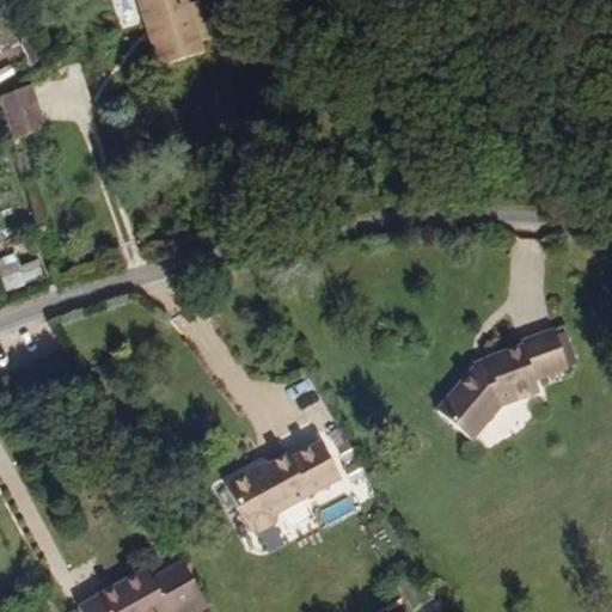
[(159,5),(114,31),(126,54),(171,28),(159,5)]
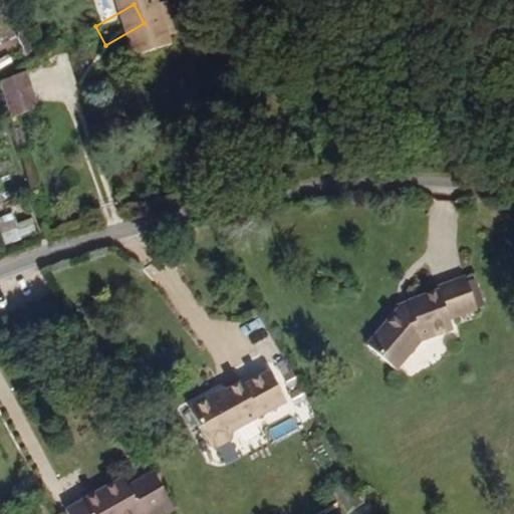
[(182,88),(155,41),(144,23),(105,45),(142,110),(159,101),(182,88)]
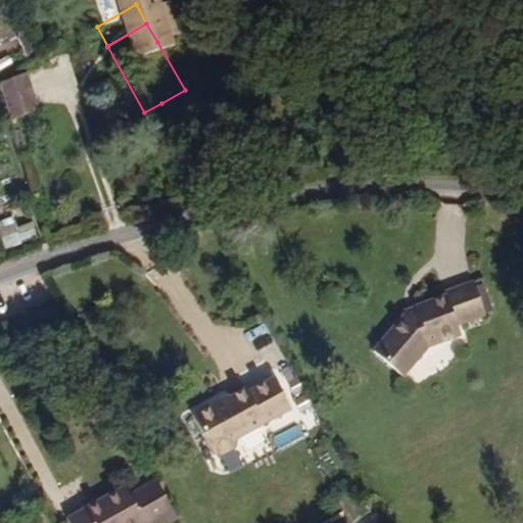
[(34,138),(74,120),(50,80),(25,95),(34,138)]
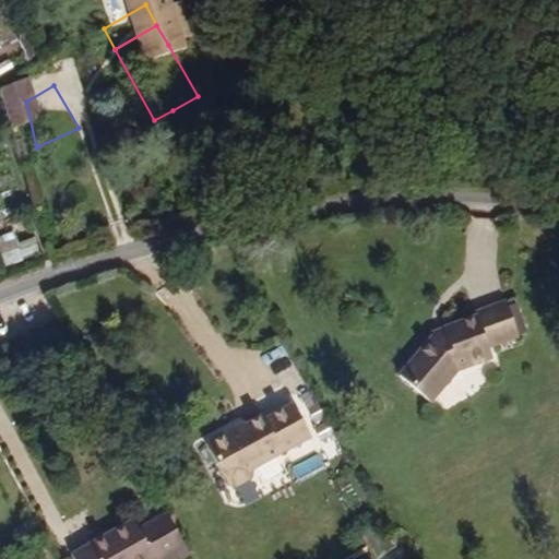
[(0,238),(0,254),(2,264),(40,258),(36,238),(15,241),(14,236),(0,238)]
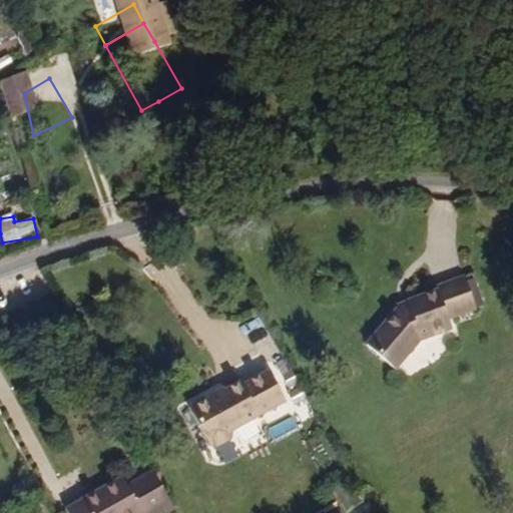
[(453,311),(479,298),(466,268),(437,281),(438,284),(424,290),(424,288),(410,295),(412,298),(396,305),(370,339),(401,364),(417,336),(438,327),(439,328),(457,320),(453,311)]
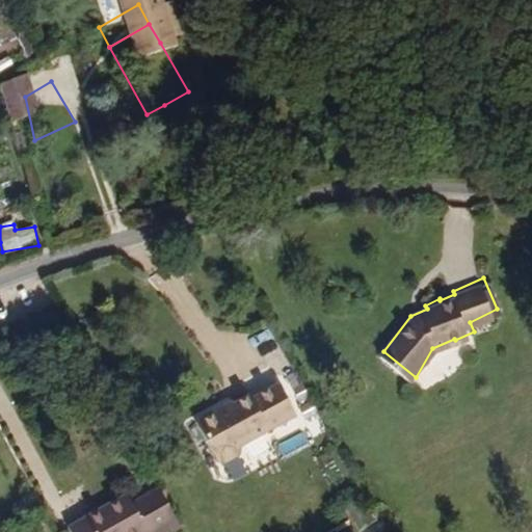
[(241,445),(298,414),(281,381),(253,398),(250,394),(236,402),(222,410),(220,407),(197,420),(219,460),(228,462),(240,454),(241,445)]
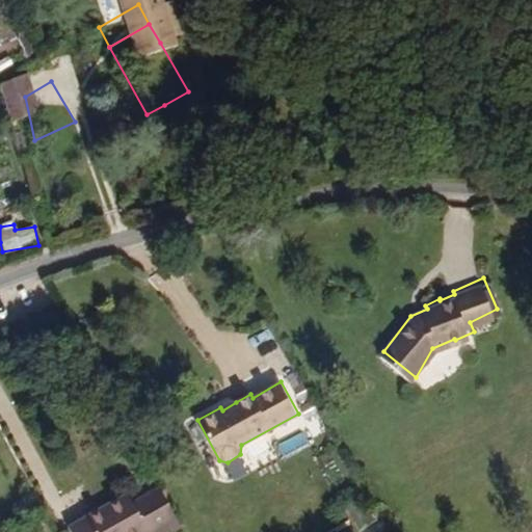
[(236,402),(235,399),(220,407),(222,410),(236,402)]
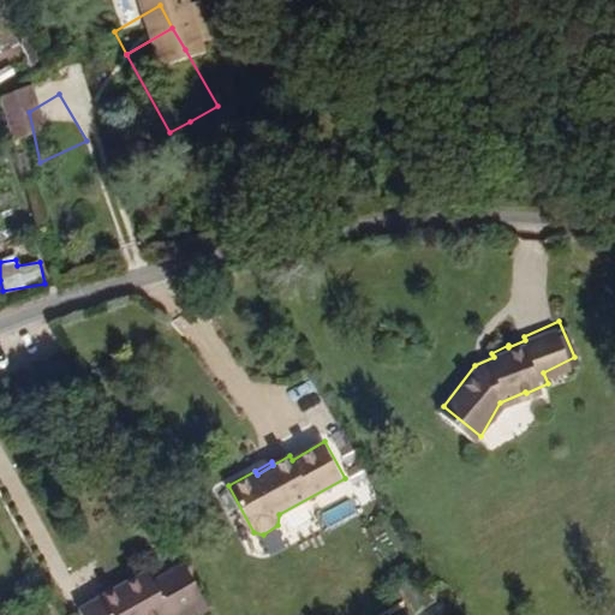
[(213,614),(216,613),(193,572),(161,590),(156,578),(85,614),(213,614)]
